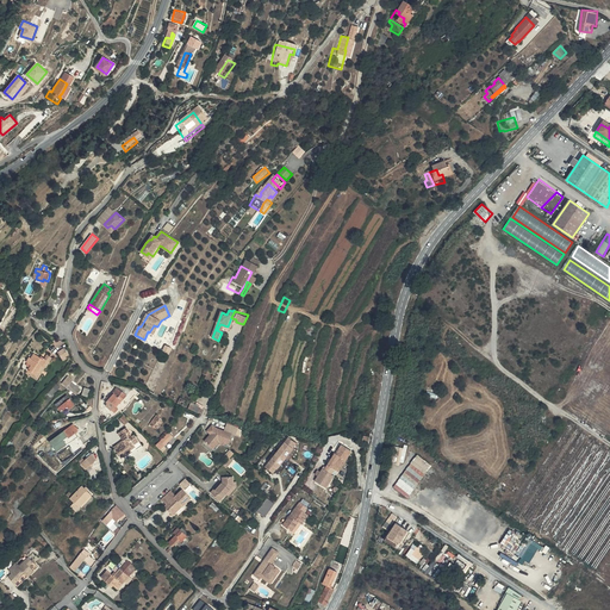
[(66,349),(58,353),(63,361),(67,359),(66,358),(69,355),(66,349)]
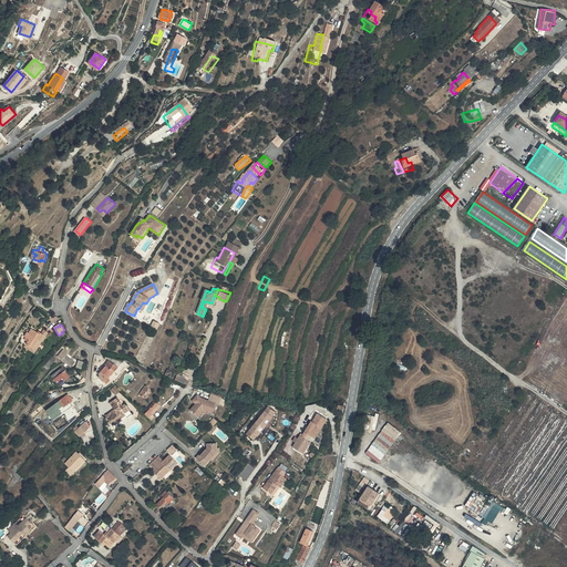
[(26,347),(28,348),(29,346),(34,348),(39,340),(40,341),(45,332),(43,331),(41,330),(40,332),(32,328),(30,332),(28,331),(24,337),(30,339),(26,347)]
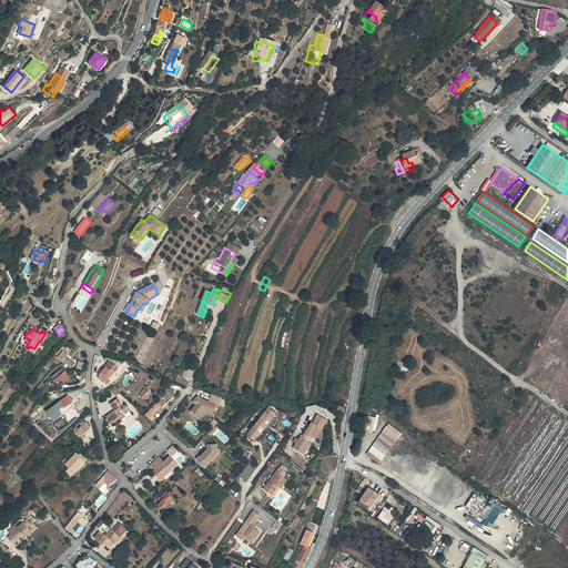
[(29,346),(28,348),(29,350),(29,351),(36,354),(42,343),(44,343),(51,332),(44,328),(43,332),(46,333),(40,342),(39,341),(34,348),(29,346)]
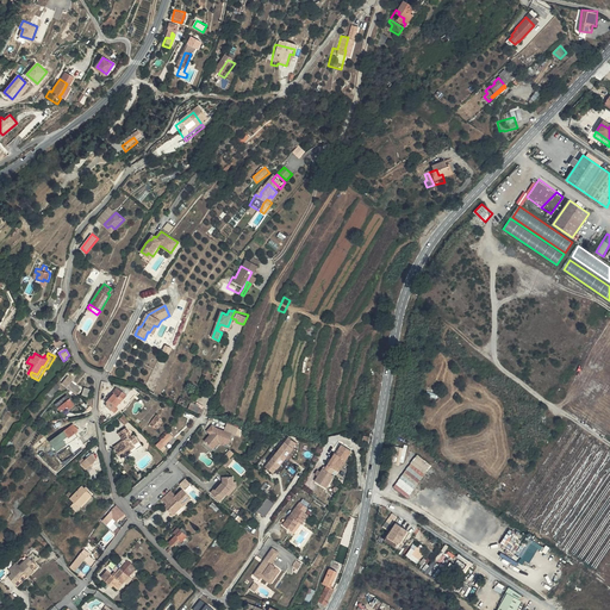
[(63,383),(70,390),(74,384),(72,381),(73,380),(68,377),(63,383)]
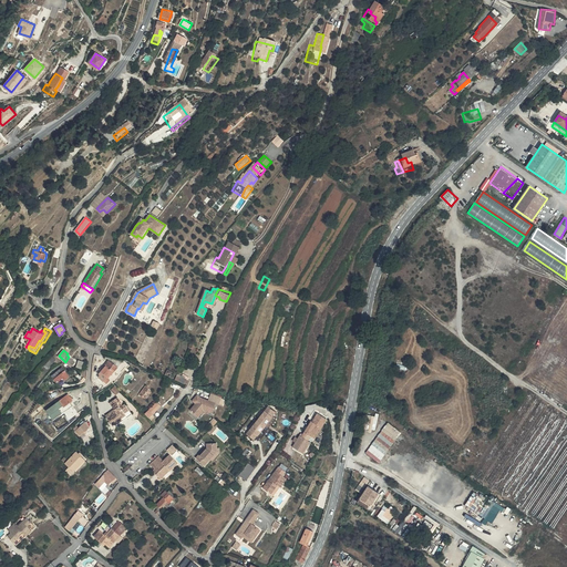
[(49,368),(57,360),(53,357),(45,366),(49,368)]
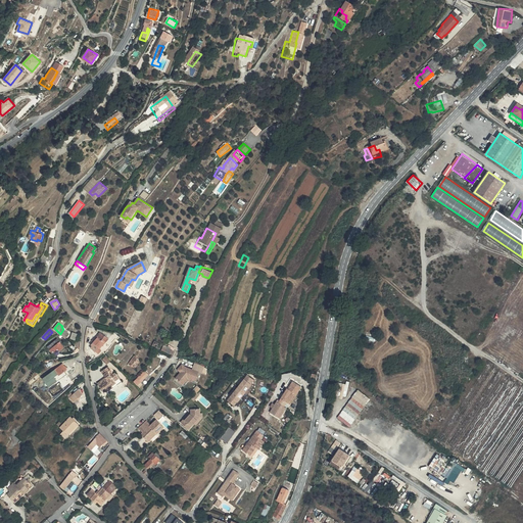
[(69,333),(63,329),(60,334),(66,338),(69,333)]
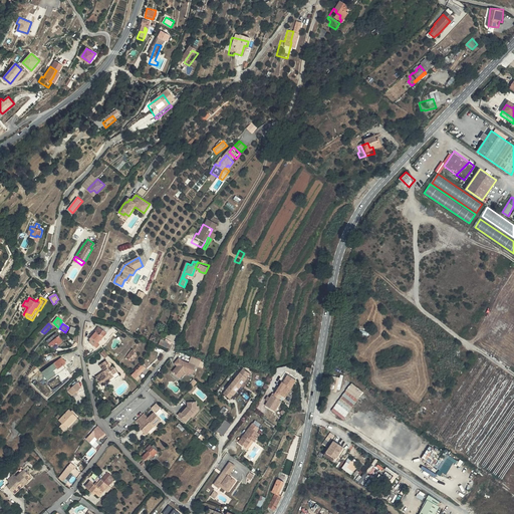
[(96,332),(94,334),(101,339),(107,332),(98,327),(95,331),(96,332)]
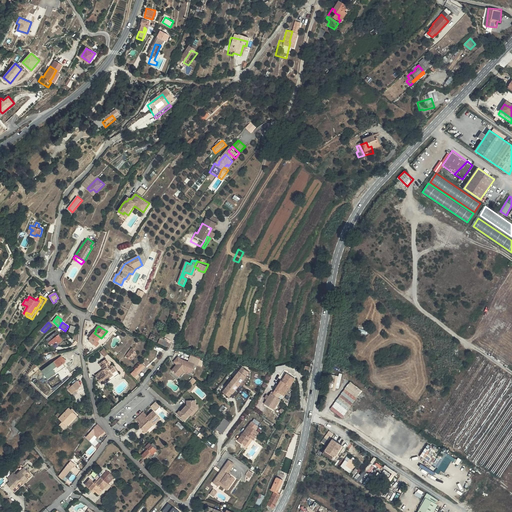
[(47,340),(51,344),(53,343),(54,344),(57,341),(59,343),(64,339),(57,331),(47,340)]
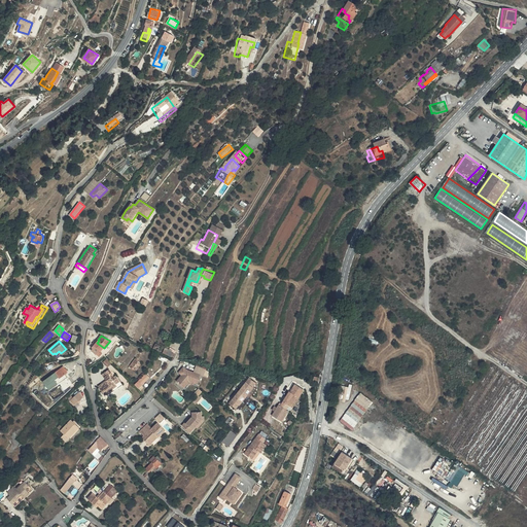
[(102,351),(104,348),(97,343),(94,347),(95,348),(93,350),(97,354),(101,350),(102,351)]
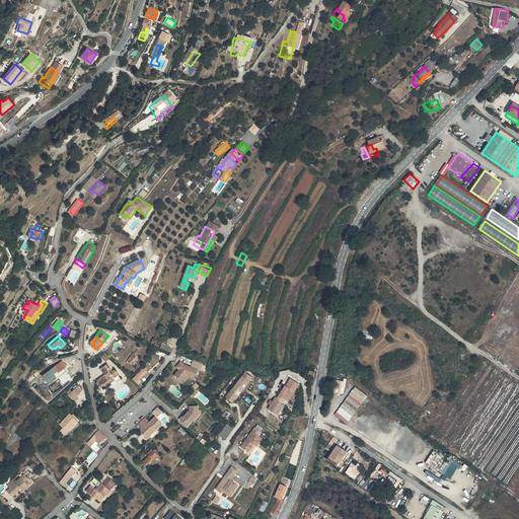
[(129,362),(133,365),(139,357),(135,355),(129,362)]
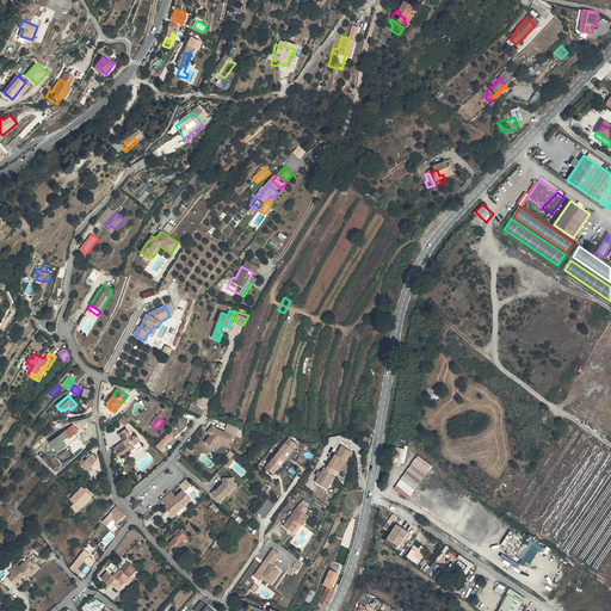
[(213,424),(208,431),(213,434),(214,436),(213,438),(211,437),(207,443),(214,448),(221,440),(230,443),(234,433),(220,429),(213,424)]
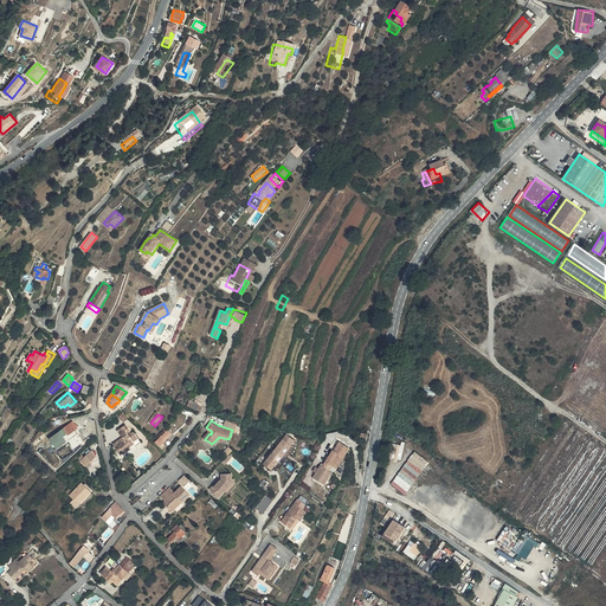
[(78,427),(73,421),(49,438),(57,449),(69,440),(72,444),(70,445),(73,450),(84,442),(79,434),(79,433),(77,429),(78,427)]
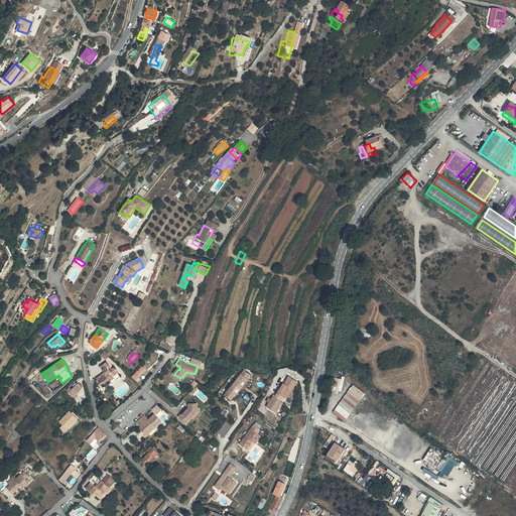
[(100,366),(104,373),(105,374),(103,375),(102,374),(96,379),(102,387),(110,382),(109,381),(113,378),(112,376),(117,373),(113,368),(109,372),(106,368),(109,366),(106,362),(100,366)]
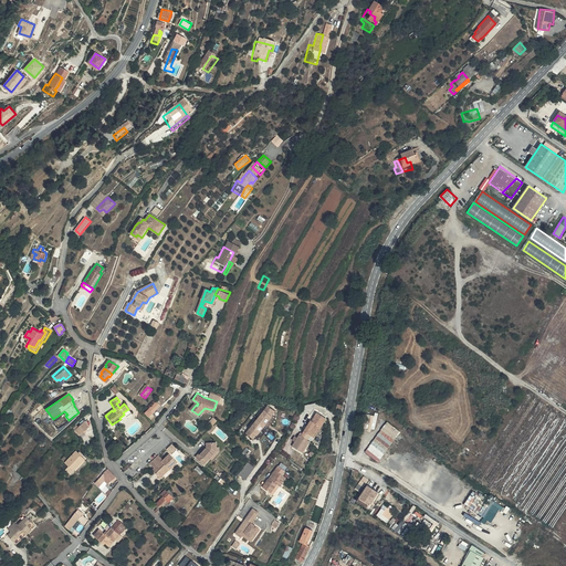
[(161,405),(157,400),(145,412),(149,417),(161,405)]
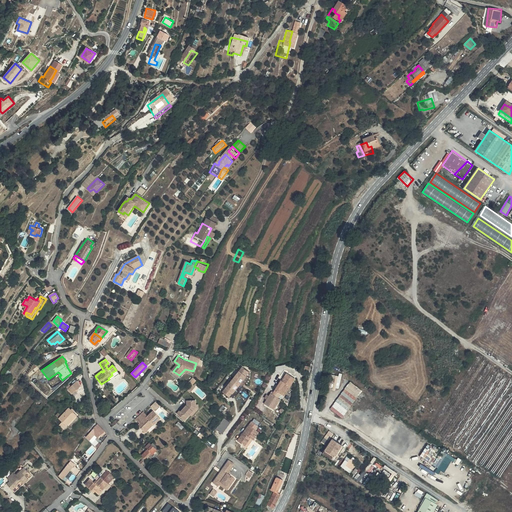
[(136,376),(139,379),(141,376),(148,369),(146,367),(136,376)]
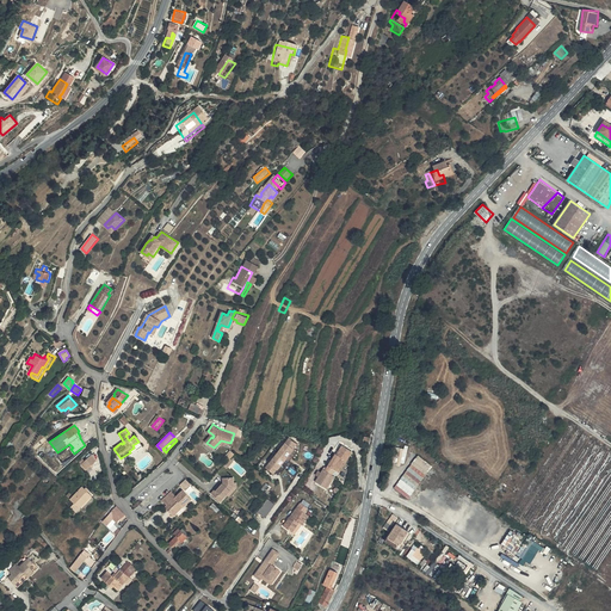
[(294,442),(290,439),(282,449),(289,455),(297,445),(294,442)]
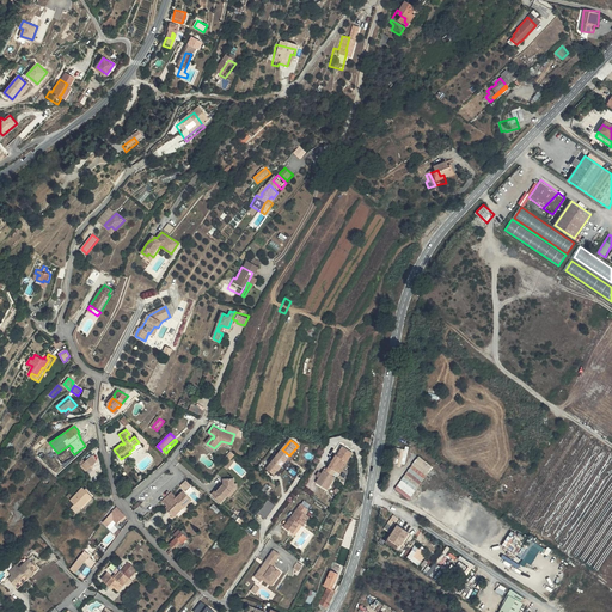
[(142,448),(139,442),(133,446),(134,448),(129,452),(130,453),(121,459),(122,461),(142,448)]
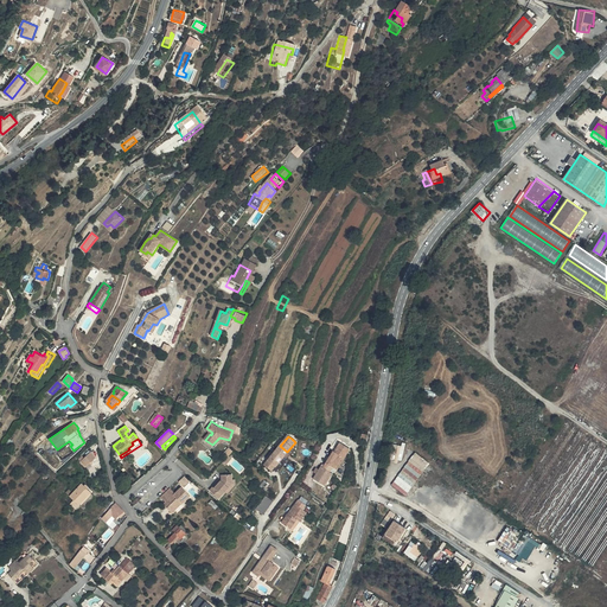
[(402,462),(406,446),(394,443),(390,459),(402,462)]
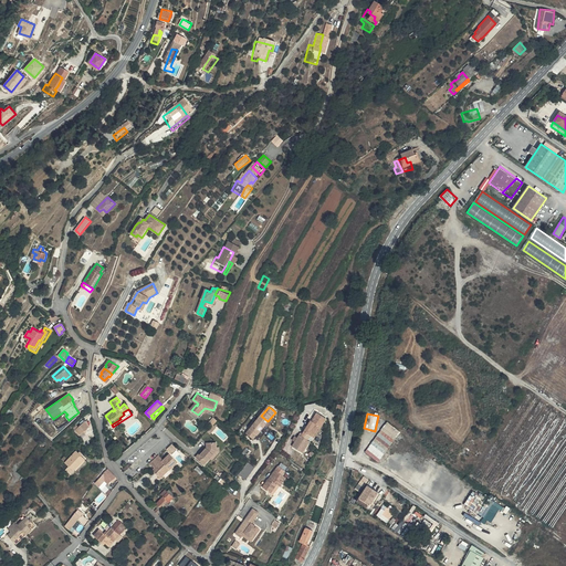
[(264,426),(268,421),(261,416),(258,420),(264,426)]
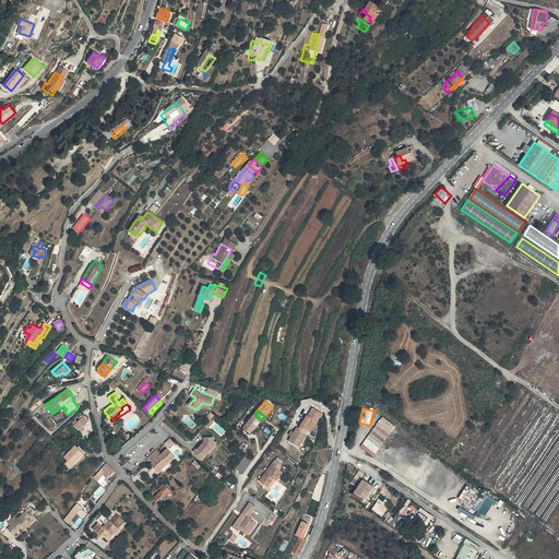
[(258,424),(261,420),(254,415),(251,419),(258,424)]
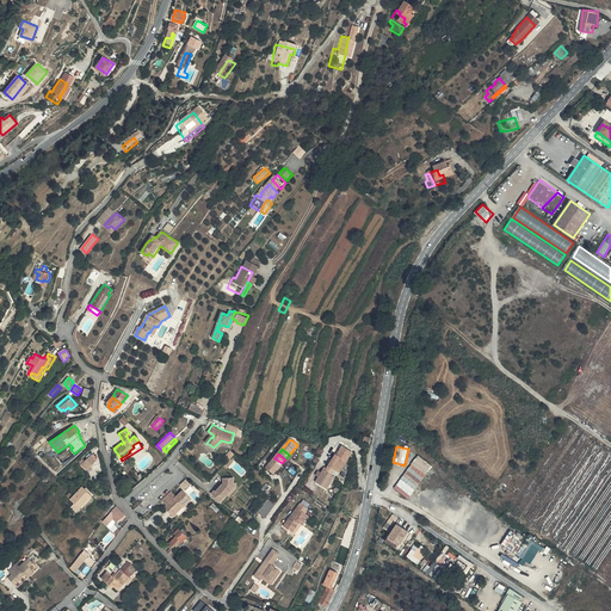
[(394,487),(409,498),(433,466),(419,455),(394,487)]
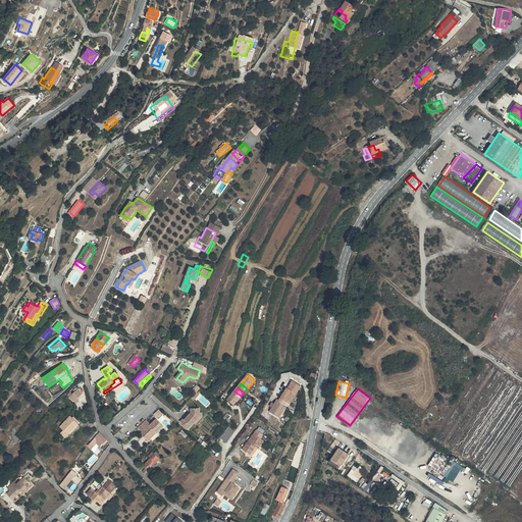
[(284,394),(285,389),(281,394),(283,395),(280,398),(279,397),(278,396),(269,410),(267,408),(263,416),(270,421),(273,418),(275,414),(278,409),(283,399),(284,394)]
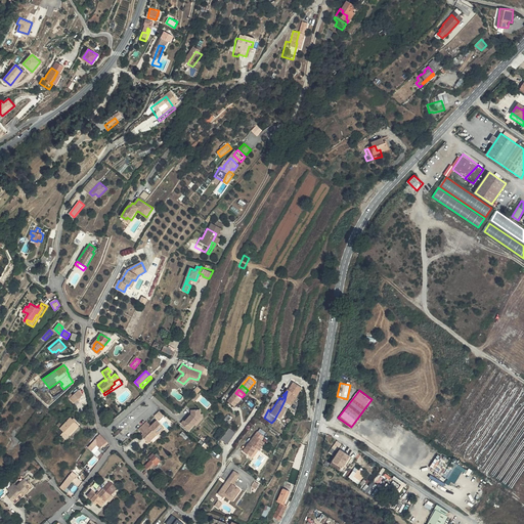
[(295,396),(287,391),(286,395),(285,400),(279,410),(281,412),(288,403),(289,404),(295,396)]
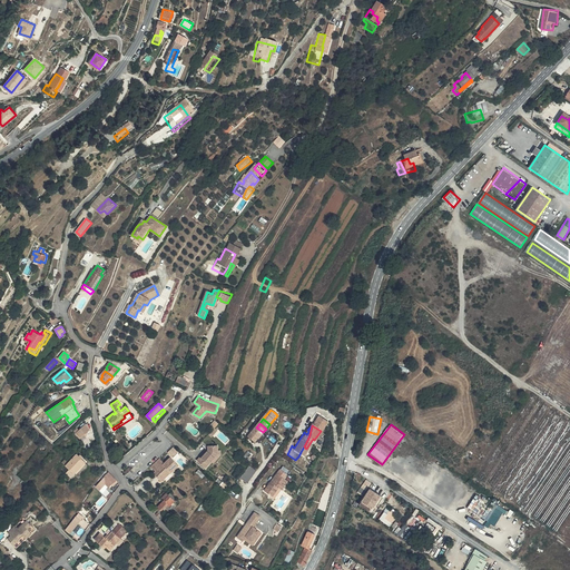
[(256,441),(263,432),(256,428),(249,436),(256,441)]
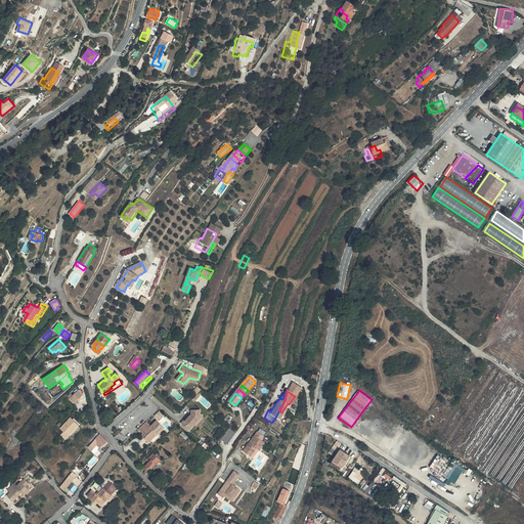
[(73,395),(63,403),(69,408),(73,405),(72,404),(77,400),(73,395)]
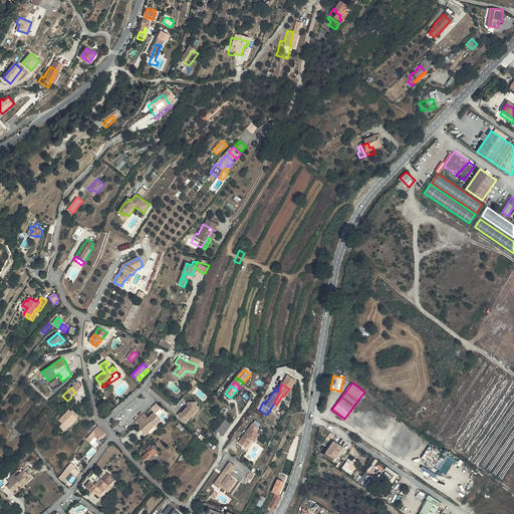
[(190,393),(187,390),(181,397),(184,399),(190,393)]
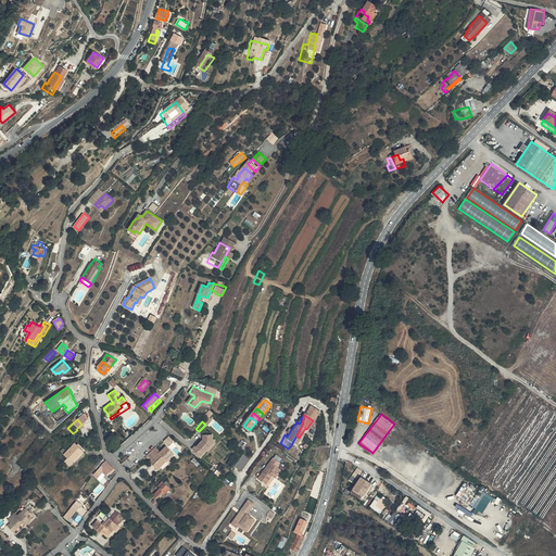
[(201,444),(200,443),(197,446),(196,445),(192,449),(201,456),(206,450),(213,441),(213,439),(213,434),(203,434),(203,439),(202,440),(203,442),(201,444)]
